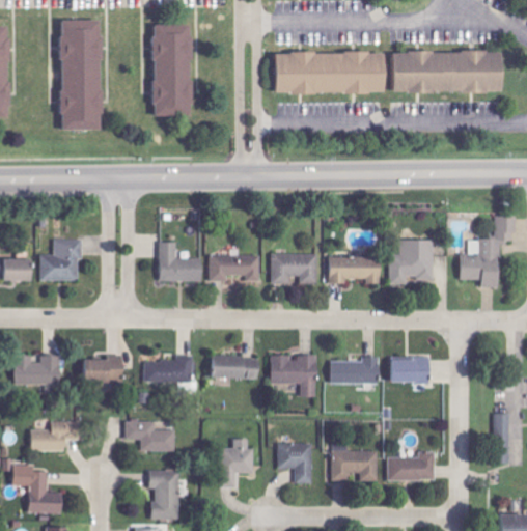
[(62,131),(103,130),(102,20),(61,20),(62,131)]
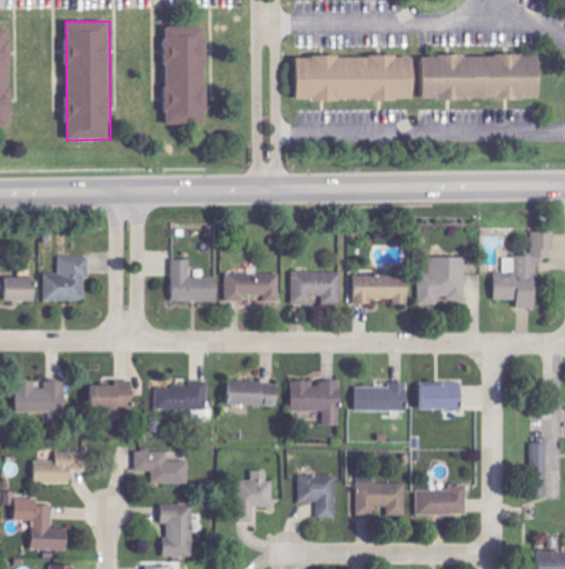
[(206,27),(165,27),(164,125),(205,125),(206,27)]
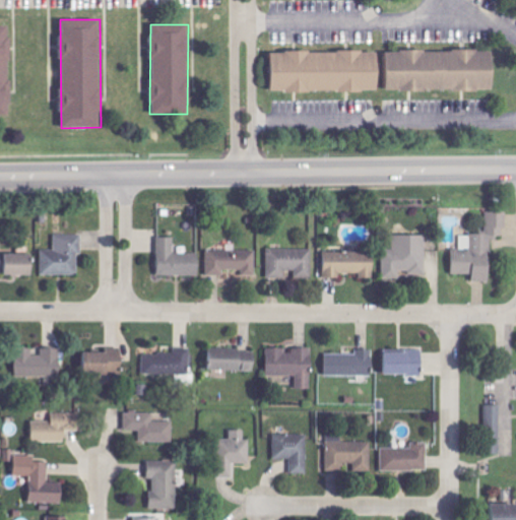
[(0,114),(9,115),(10,26),(0,25),(0,114)]
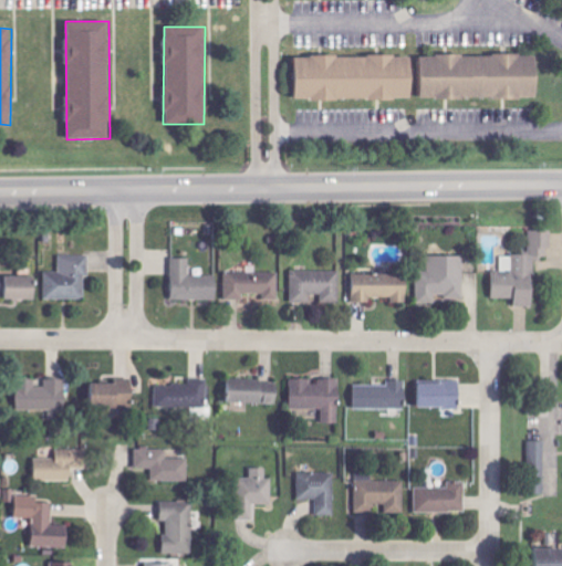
[(295,55),(294,98),(412,100),(412,56),(295,55)]
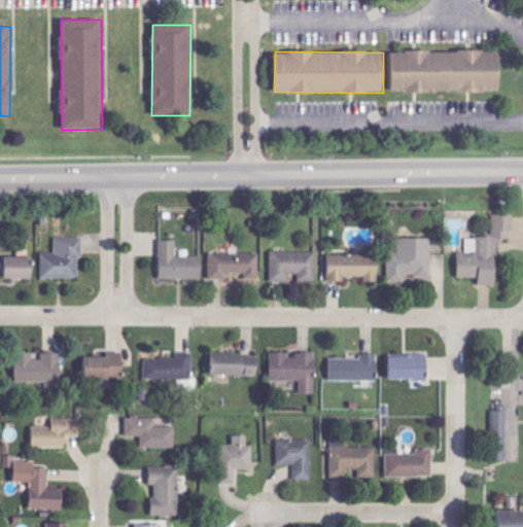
[(391,92),(500,93),(500,51),(391,51),(391,92)]
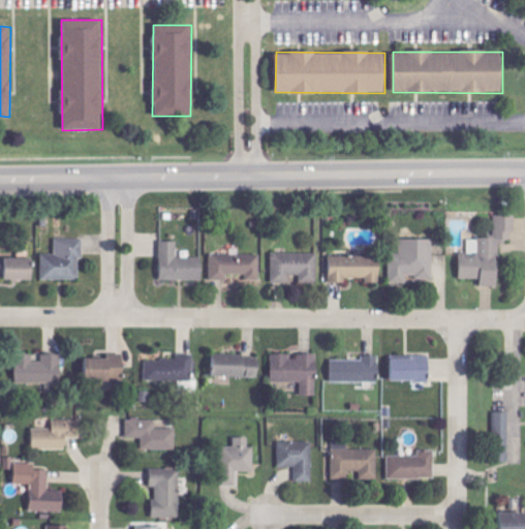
[(457,279),(479,279),(479,287),(498,287),(499,241),(513,241),(513,216),(491,216),(491,240),(466,239),(466,254),(458,253),(457,279)]
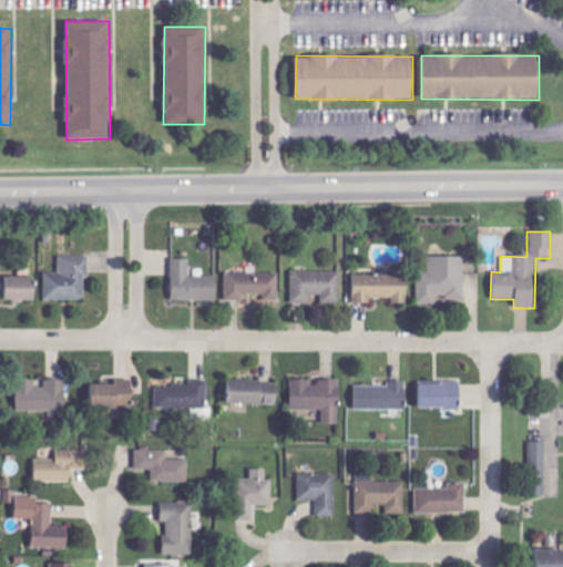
[(41,272),(42,300),(82,300),(82,279),(86,279),(86,256),(57,257),(57,272),(41,272)]
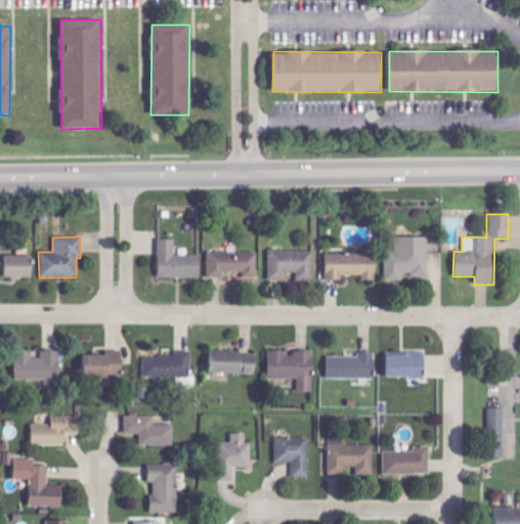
[(393,253),(383,253),(384,280),(402,279),(402,276),(427,275),(426,236),(393,237),(393,253)]
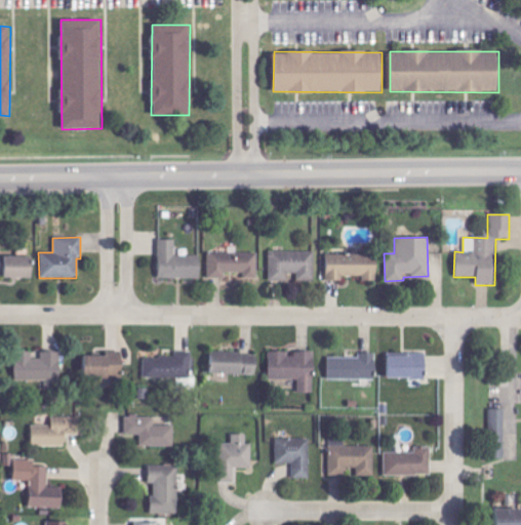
[(198,255),(173,255),(173,240),(156,240),(156,278),(198,278),(198,255)]
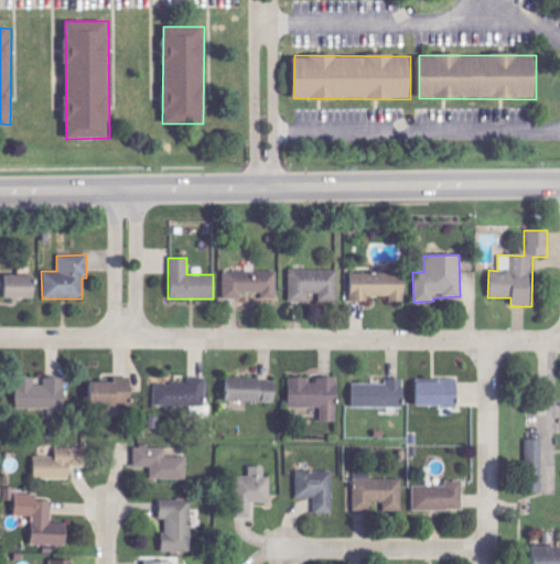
[(334,270),(286,271),(287,303),(313,303),(335,303),(334,270)]
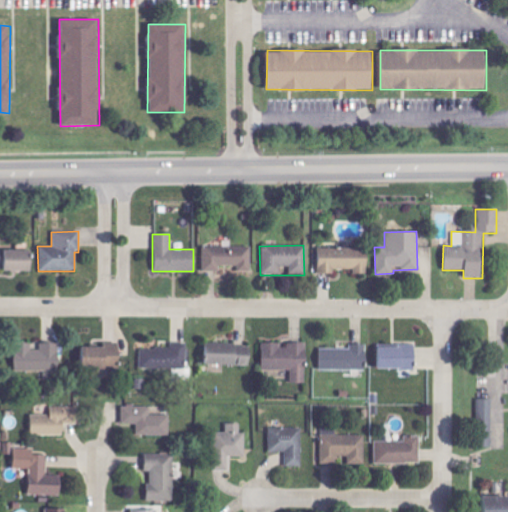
[(249,247),(200,246),(199,271),(218,272),(218,269),(249,270),(249,247)]
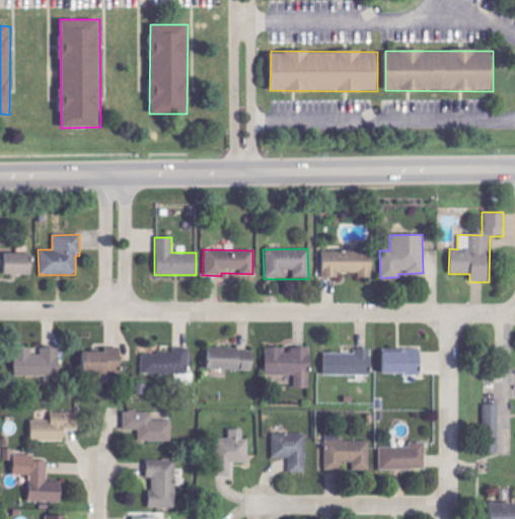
[(372,278),(372,252),(320,251),(320,278),(337,278),(337,273),(357,273),(357,278),(372,278)]
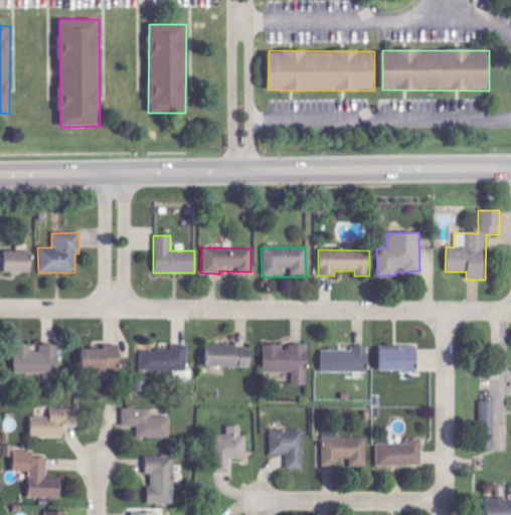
[(0,271),(2,271),(2,273),(30,274),(31,252),(0,250),(0,271)]
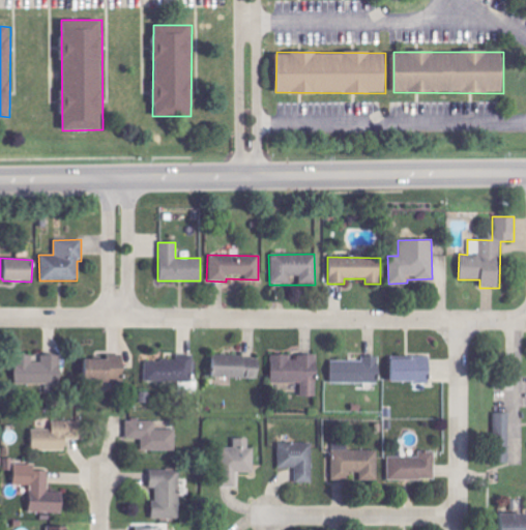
[(123,382),(123,354),(105,355),(105,359),(83,360),(84,383),(123,382)]
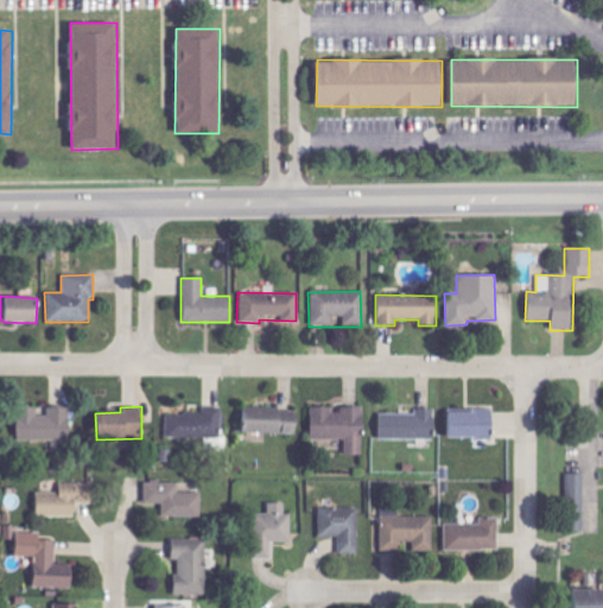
[(343,455),(361,455),(360,409),(330,409),(330,406),(309,407),(309,439),(343,439),(343,455)]
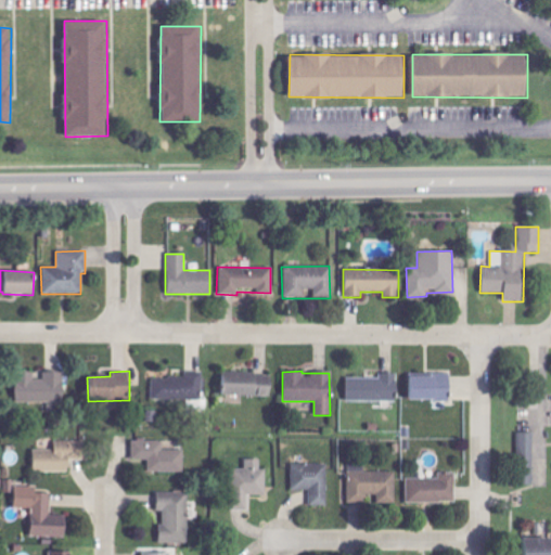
[(40,372),(40,379),(31,379),(31,372),(14,372),(14,402),(62,402),(62,372),(40,372)]
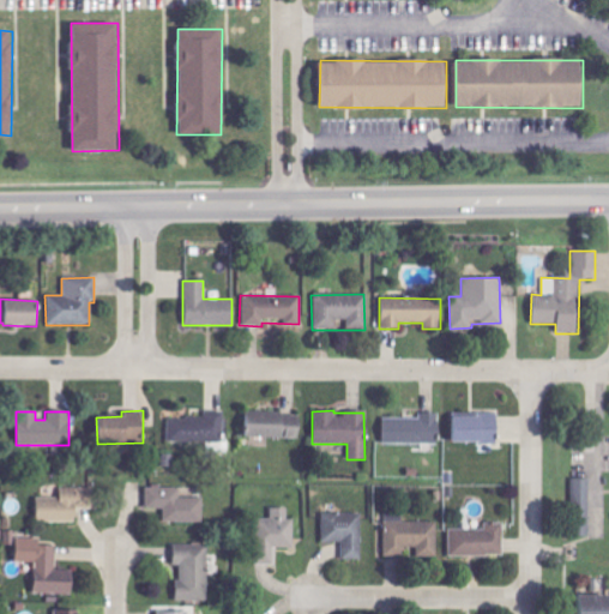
[(166,441),(222,443),(223,411),(203,411),(203,419),(166,417),(166,441)]
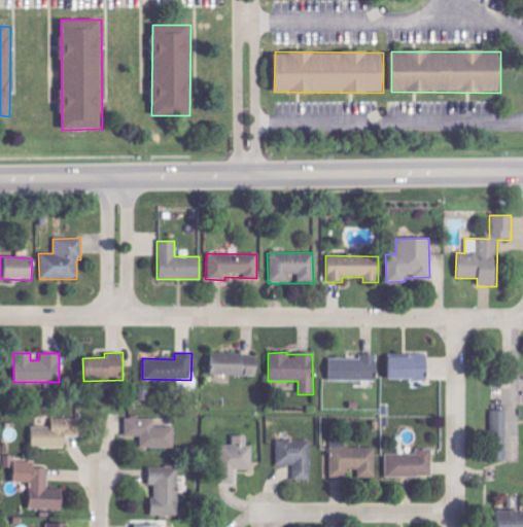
[(210,353),(210,375),(256,377),(257,355),(210,353)]
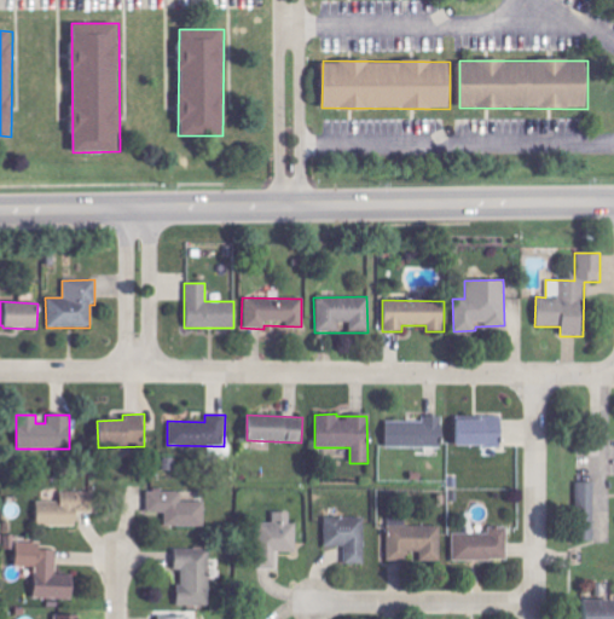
[(383,422),(383,449),(441,447),(440,416),(421,417),(421,421),(383,422)]
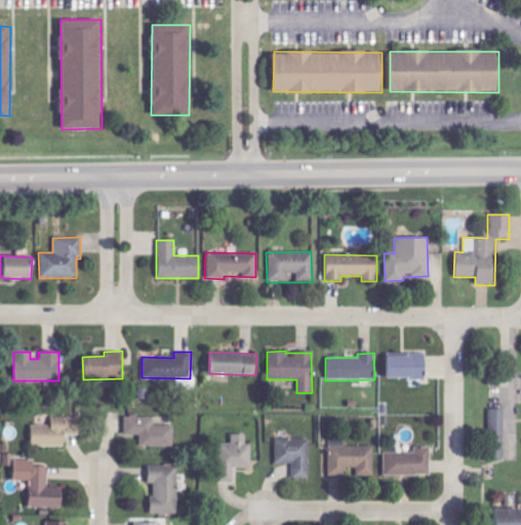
[(386,355),(386,378),(425,379),(425,355),(386,355)]
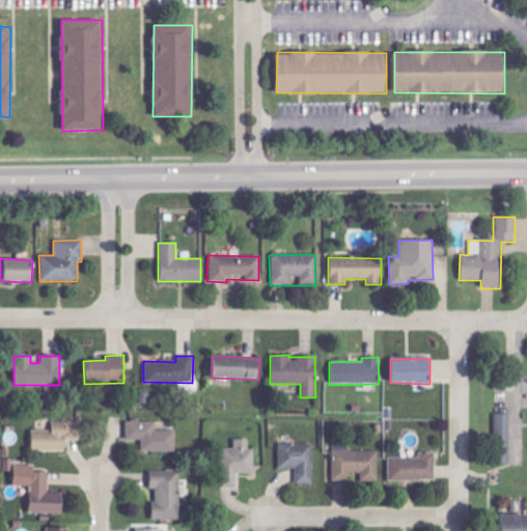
[(507,414),(493,414),(494,464),(508,464),(507,414)]
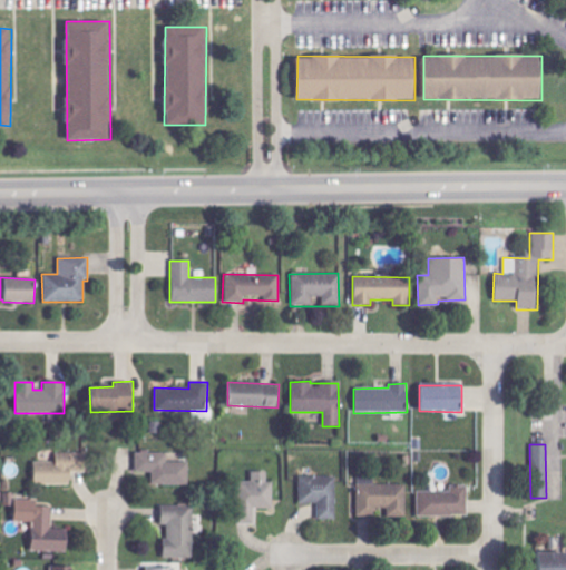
[(32,485),(69,484),(69,472),(86,472),(86,452),(54,452),(54,461),(32,462),(32,485)]
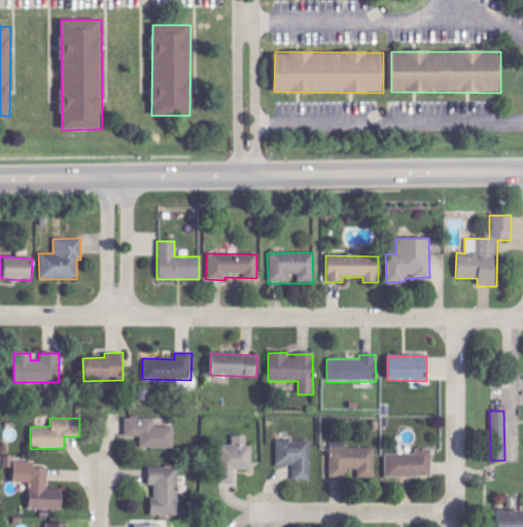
[(138,448),(172,449),(172,427),(152,427),(152,419),(123,418),(123,437),(138,437),(138,448)]
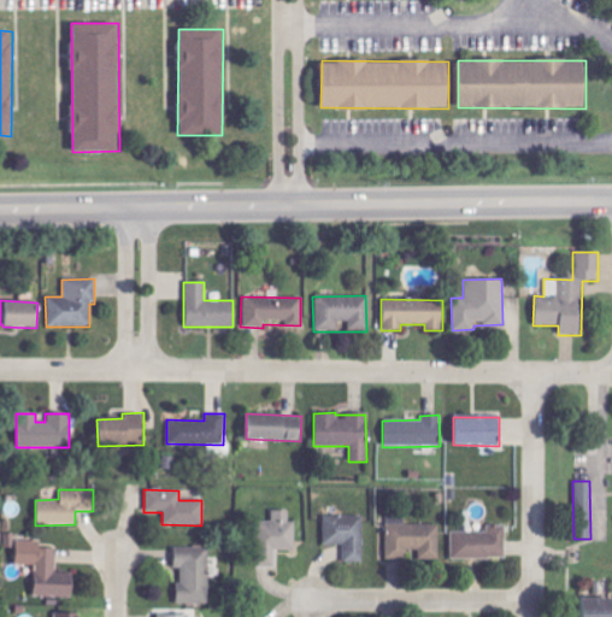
[(257,521),(256,568),(274,568),(274,551),(294,551),(294,522),(287,522),(287,511),(270,511),(270,521),(257,521)]
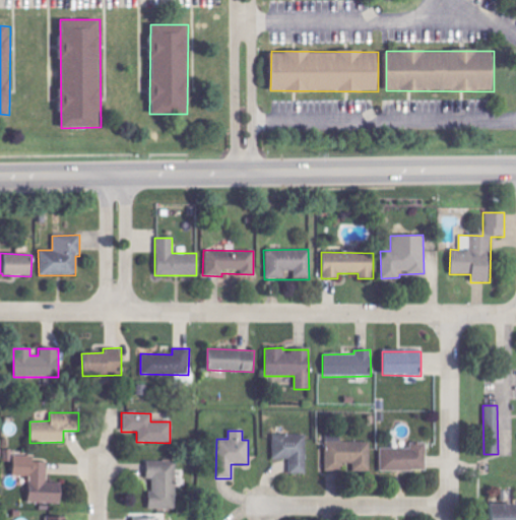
[(305,473),(305,435),(271,435),(271,459),(287,459),(286,473),(305,473)]
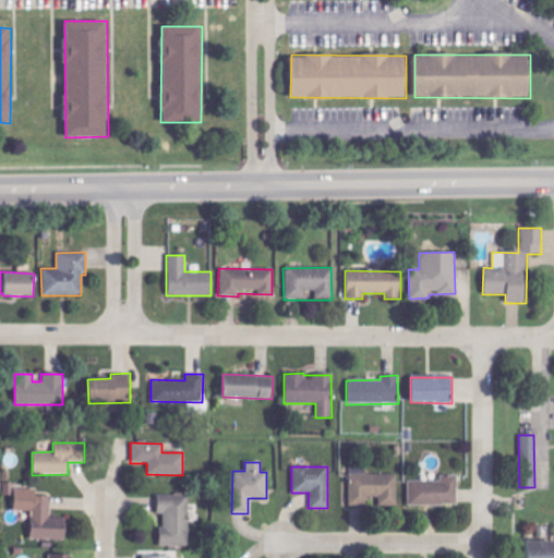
[(394,474),(347,474),(347,506),(394,506),(394,474)]
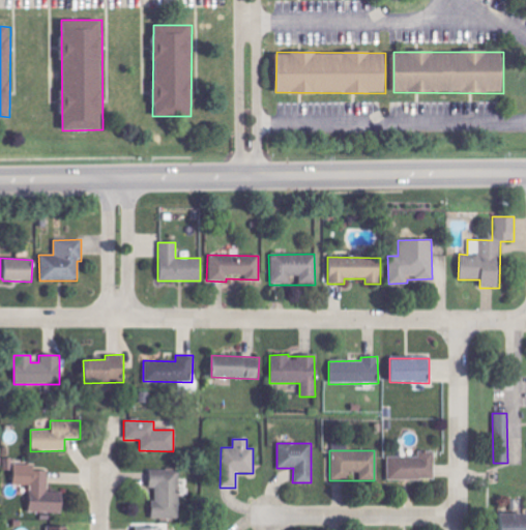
[(385,458),(385,480),(433,479),(433,451),(416,451),(416,457),(385,458)]
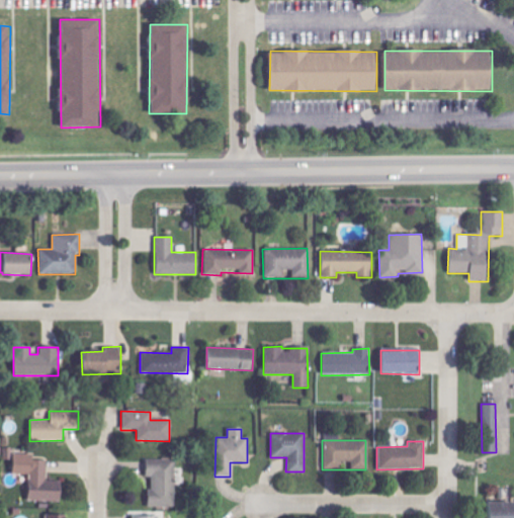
[(26,501),(60,502),(61,481),(46,481),(46,460),(32,459),(32,454),(12,453),(12,475),(27,476),(26,501)]
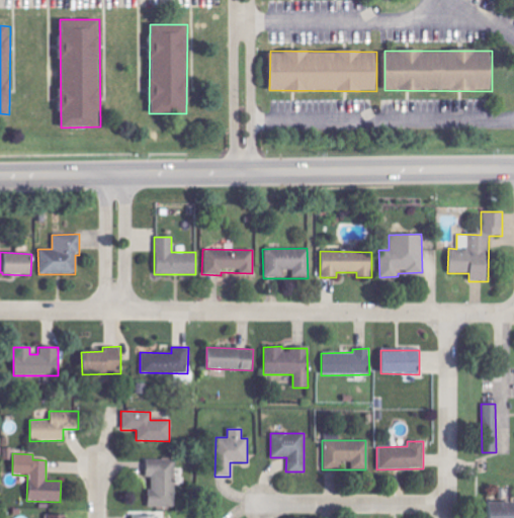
[(148,507),(172,508),(174,460),(145,459),(145,477),(149,477),(148,507)]
